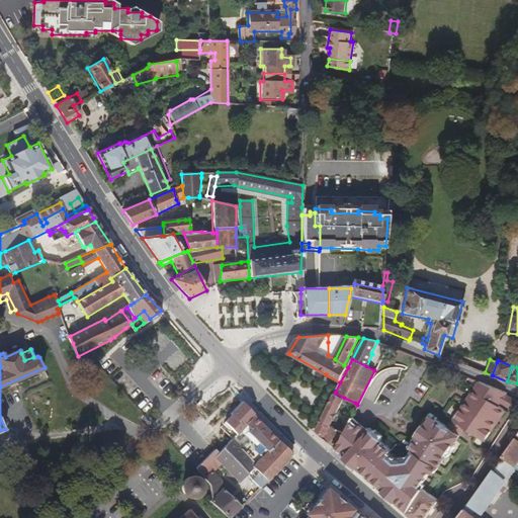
[(461,433),(492,386),(482,382),(451,426),(461,433)]
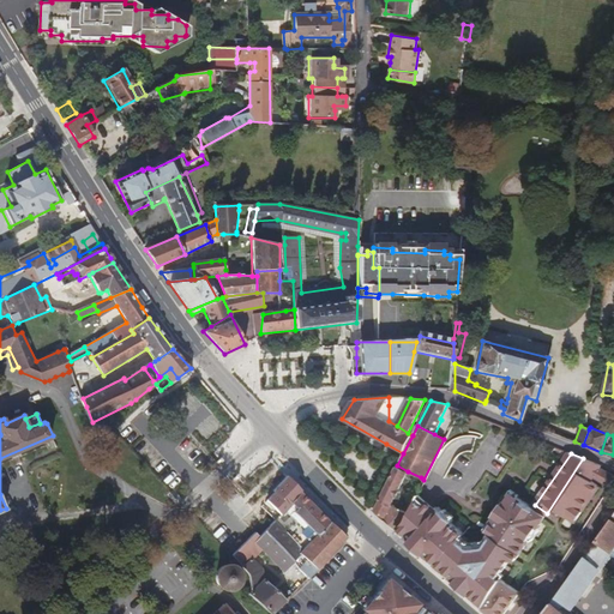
[(575,525),(600,488),(593,483),(596,479),(607,486),(613,476),(602,469),(603,467),(583,458),(547,513),(543,518),(545,519),(551,509),(575,525)]
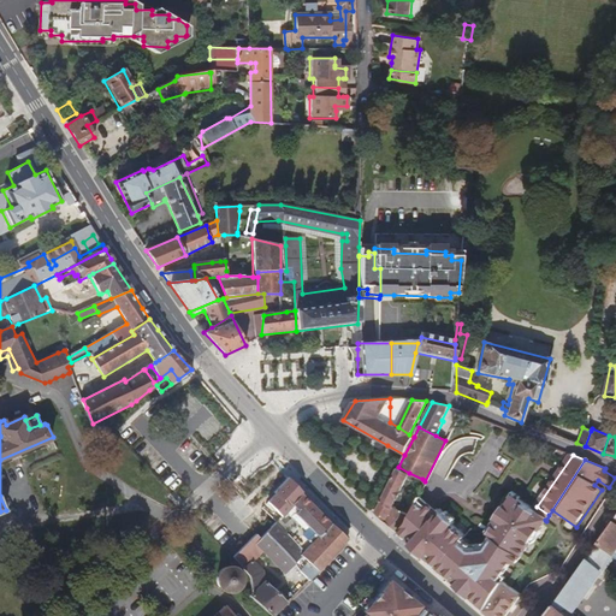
[(392,507),(409,473),(398,467),(381,501),(392,507)]
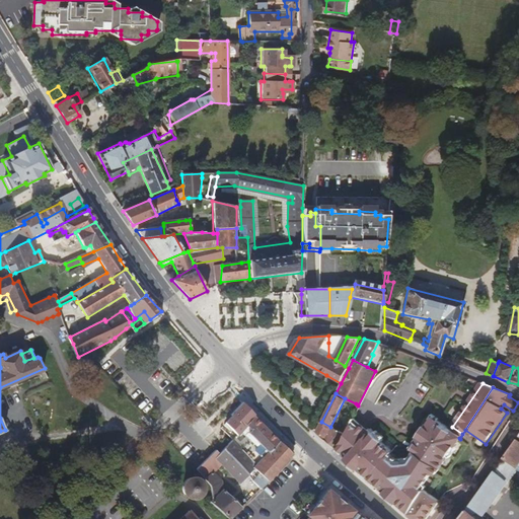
[(231,518),(242,508),(222,490),(221,482),(214,473),(218,469),(220,471),(225,467),(240,483),(248,475),(261,491),(270,480),(293,454),(285,447),(279,442),(266,428),(254,417),(244,429),(251,437),(240,449),(232,441),(220,454),(217,451),(196,470),(197,470),(209,485),(210,492),(210,502),(227,518),(231,518)]
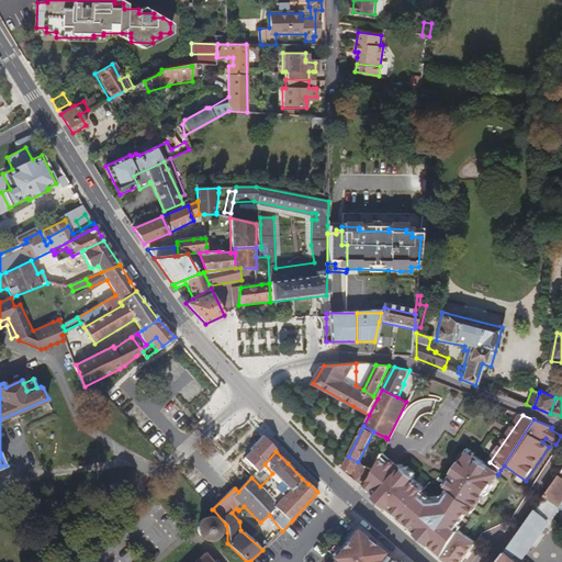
[(390,486),(392,484),(388,480),(396,464),(383,452),(374,471),(373,472),(372,474),(362,486),(377,498),(388,485),(390,486)]
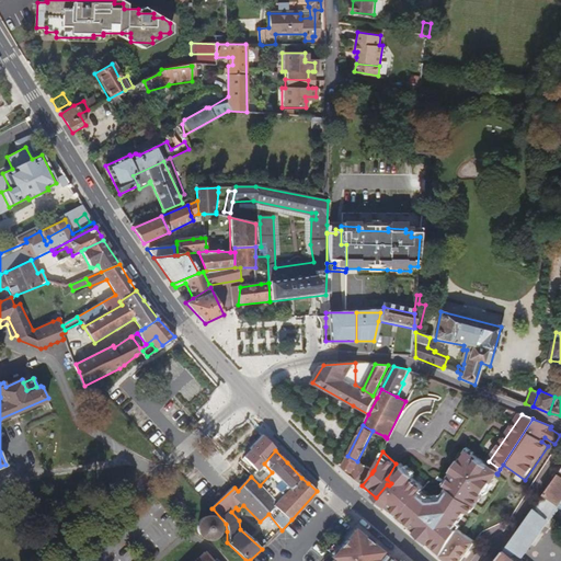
[(447,487),(469,454),(467,453),(459,464),(457,461),(450,472),(453,473),(445,485),(447,487)]
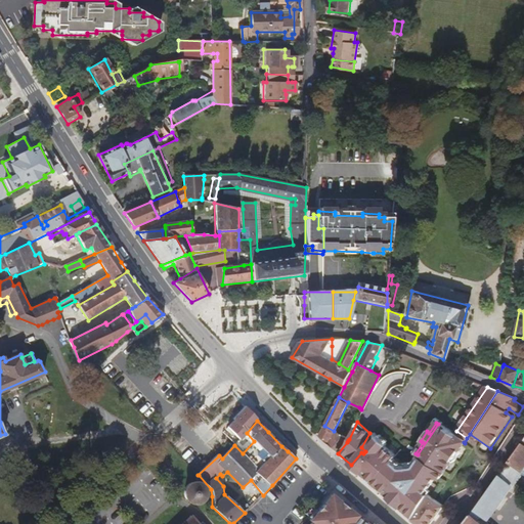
[(438,480),(464,442),(453,435),(438,424),(418,454),(419,456),(412,467),(409,467),(389,497),(412,518),(428,494),(426,492),(435,478),(438,480)]
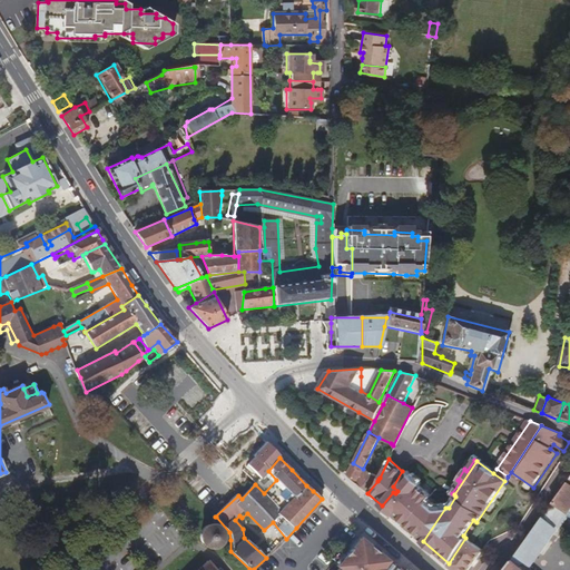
[(363,469),(353,463),(346,473),(367,493),(377,481),(379,479),(380,478),(363,469)]
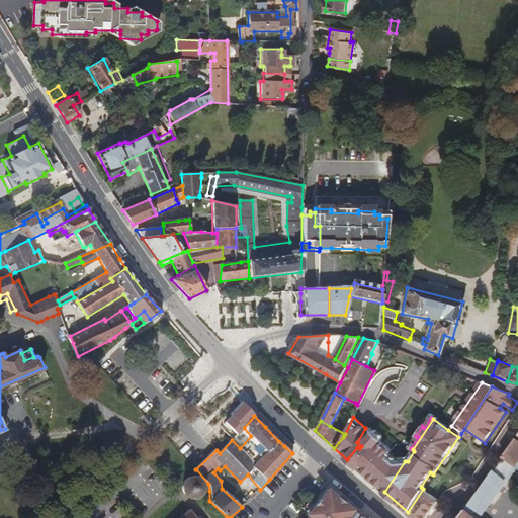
[(458,437),(461,433),(451,426),(448,430),(458,437)]
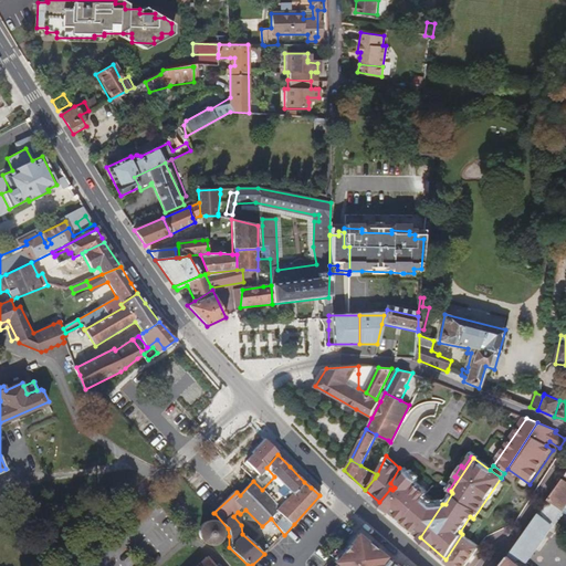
[(420,537),(442,504),(433,505),(425,496),(428,492),(417,482),(419,480),(408,471),(406,473),(399,468),(390,483),(395,488),(392,490),(390,489),(379,502),(420,537)]
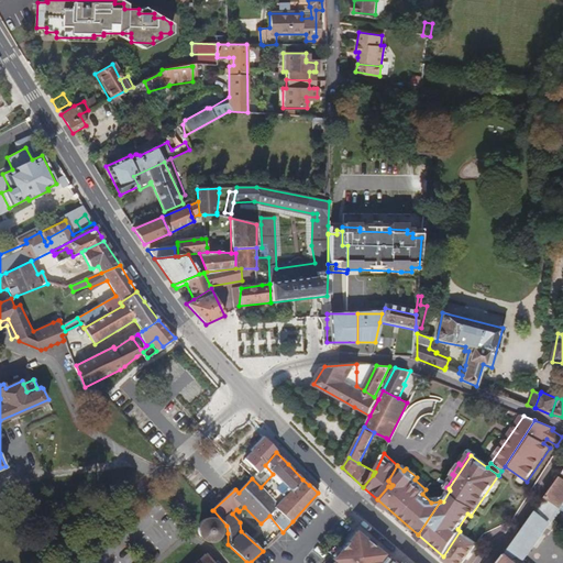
[(561,506),(562,503),(562,476),(562,475),(548,496),(561,506)]
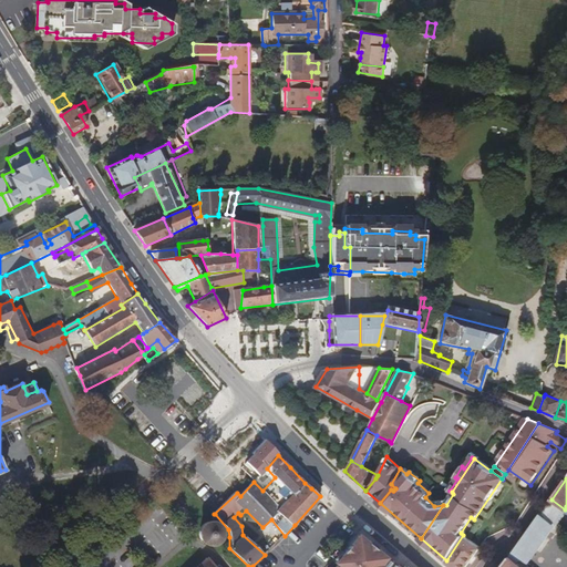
[(554,531),(565,515),(564,511),(565,509),(552,500),(537,518),(552,529),(554,531)]
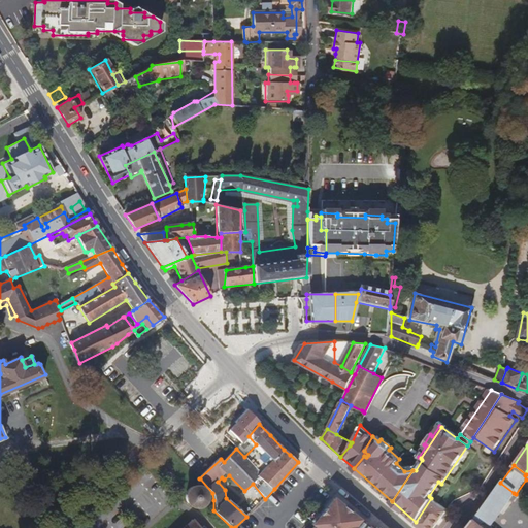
[(484,527),(482,526),(485,521),(491,525),(514,493),(500,483),(471,524),(467,527),(484,527)]
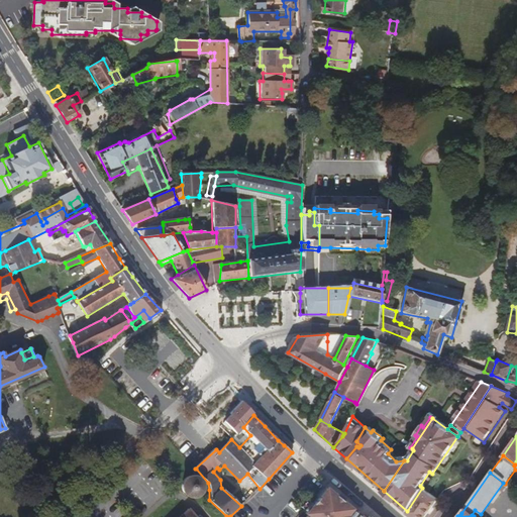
[(196,475),(193,475),(190,475),(187,476),(185,478),(183,480),(182,483),(181,486),(181,489),(182,492),(184,494),(186,496),(188,498),(191,498),(194,499),(197,498),(200,496),(202,494),(204,492),(205,489),(205,486),(204,483),(203,480),(201,478),(199,476),(196,475)]
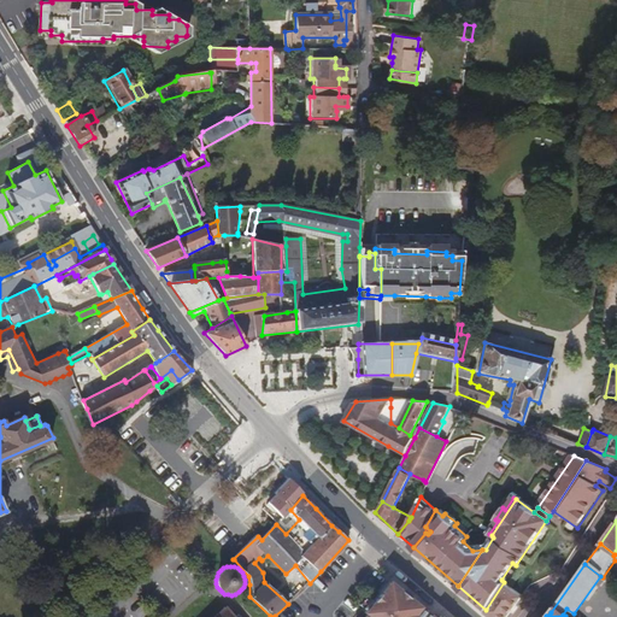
[(366,611),(360,616),(434,616),(435,616),(388,577),(363,609),(366,611)]
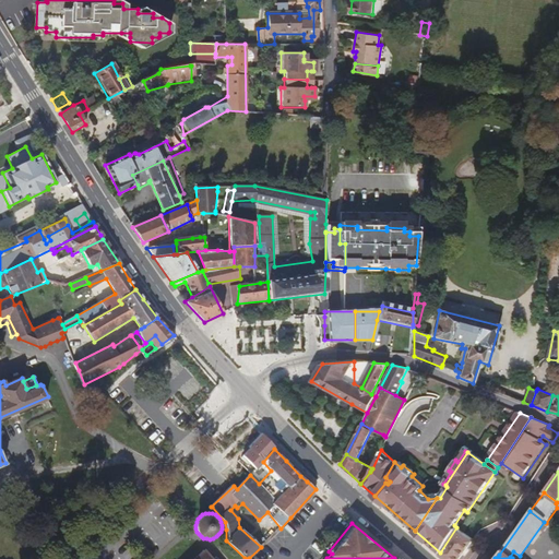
[(448,558),(458,558),(474,538),(456,527),(440,552),(448,558)]
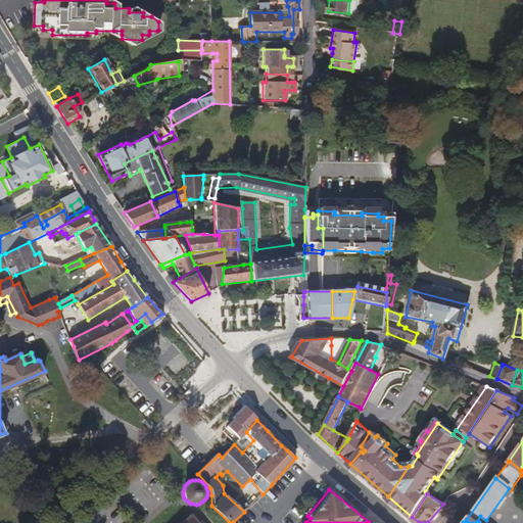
[(198,522),(189,512),(176,522),(198,522)]
